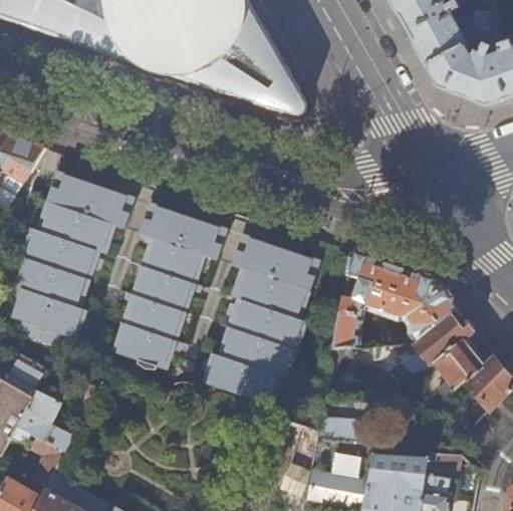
[(0,12),(110,50),(113,57),(115,60),(118,62),(144,73),(299,128),(319,101),(301,68),(261,0),(0,0),(0,12)]
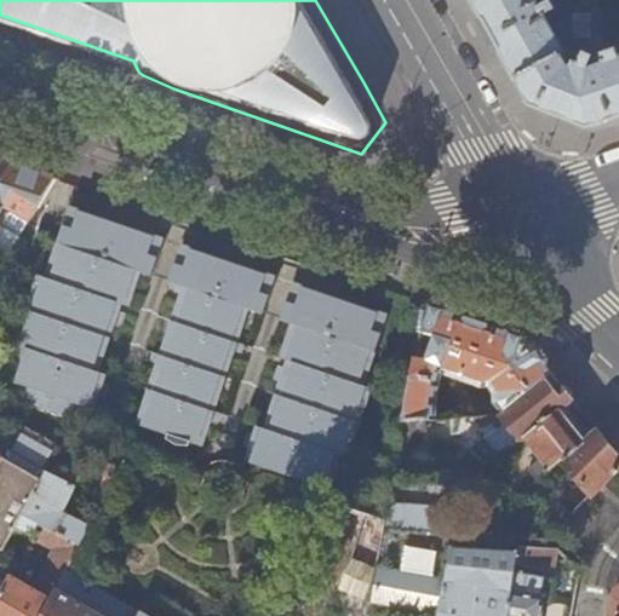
[(618,55),(602,61),(602,63),(591,65),(575,59),(572,65),(566,63),(560,52),(563,51),(536,0),(476,0),(496,35),(531,99),(586,122),(618,111),(618,110),(618,55)]
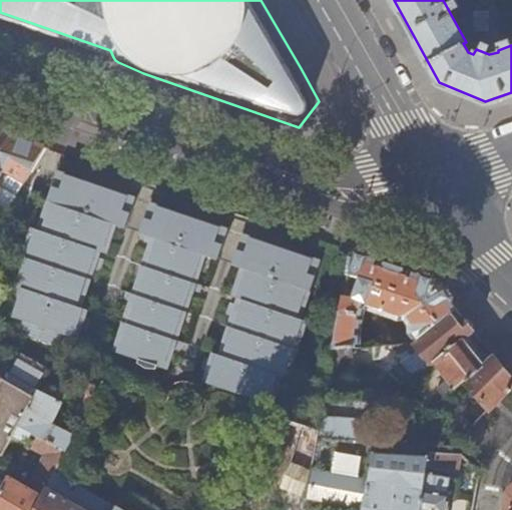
[(11,154),(1,149),(10,133),(1,130),(0,130),(0,173),(3,168),(11,154)]
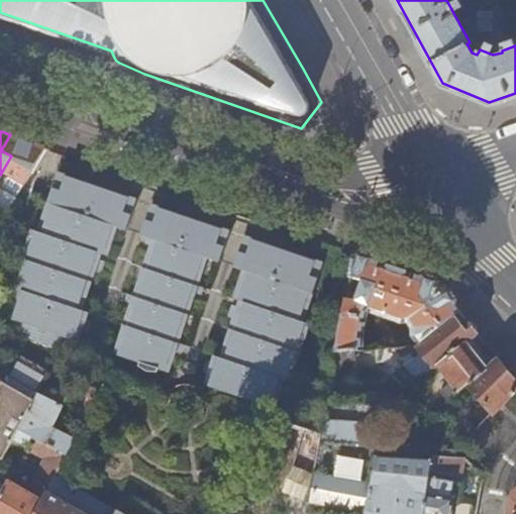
[(28,140),(10,134),(1,150),(11,156),(3,170),(8,173),(8,174),(23,181),(44,145),(28,140)]
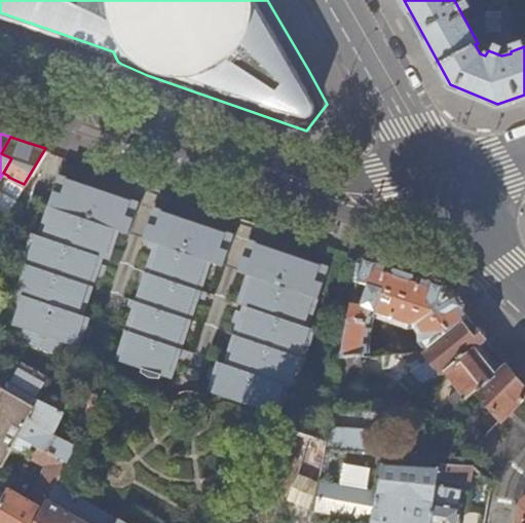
[(108,260),(118,229),(127,232),(138,202),(58,174),(37,234),(32,232),(11,292),(17,294),(7,323),(13,325),(9,338),(69,358),(73,345),(79,348),(83,337),(88,338),(92,326),(87,325),(89,319),(83,316),(97,276),(102,278),(106,266),(101,264),(103,258),(108,260)]
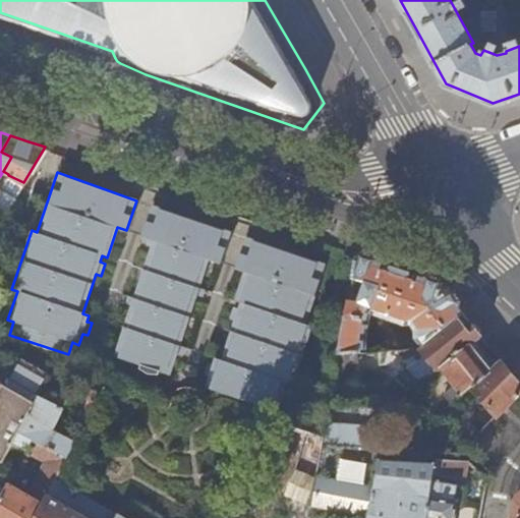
[(220,263),(230,232),(151,206),(141,235),(148,237),(146,243),(151,245),(133,297),(127,295),(125,302),(130,304),(113,356),(169,376),(177,352),(182,354),(184,348),(179,346),(196,295),(200,296),(204,290),(198,288),(208,260),(220,263)]
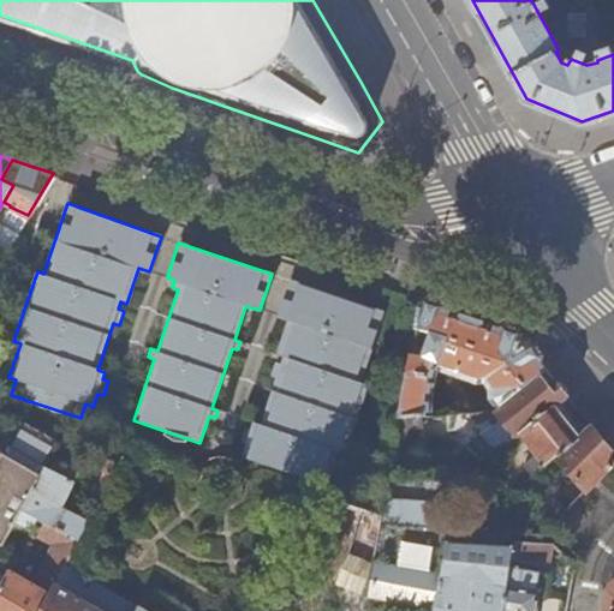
[(359,381),(382,312),(288,280),(276,315),(288,319),(276,354),(282,355),(280,363),(274,361),(269,376),(276,378),(262,424),(255,421),(251,430),(245,429),(240,443),(248,445),(243,457),(251,460),(250,461),(326,486),(338,450),(344,453),(367,383),(359,381)]
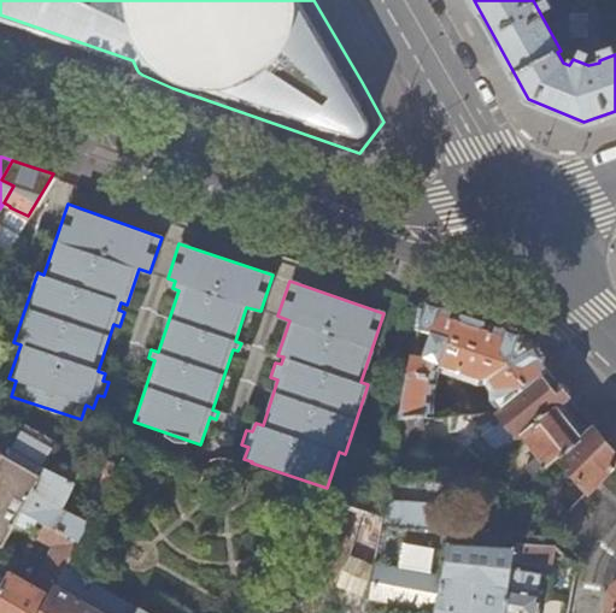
[(547,369),(529,336),(479,319),(423,300),(403,417),(422,414),(434,413),(433,398),(433,387),(436,375),(438,369),(480,382),(490,381),(494,388),(491,395),(499,405),(547,369)]
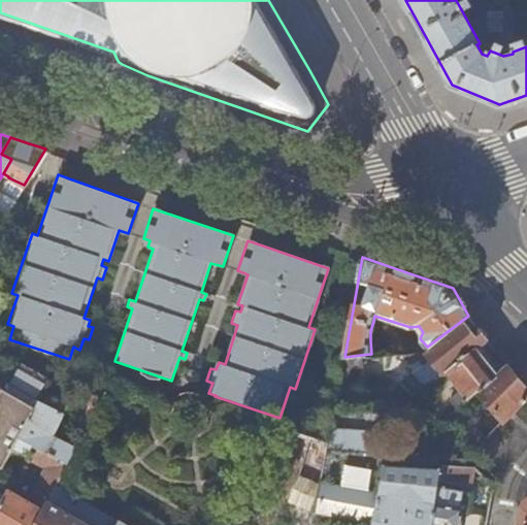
[(447,370),(476,347),(487,338),(473,323),(468,316),(427,347),(424,349),(384,353),(385,367),(395,366),(396,376),(400,380),(413,370),(416,374),(405,383),(418,393),(447,370)]
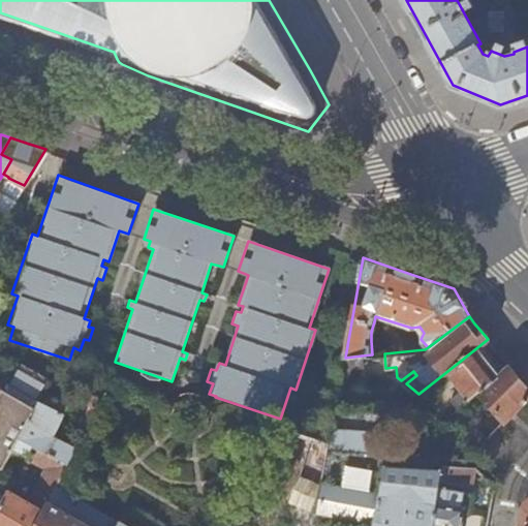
[(499,374),(490,362),(490,354),(477,347),(447,371),(468,399),(478,390),(499,374)]
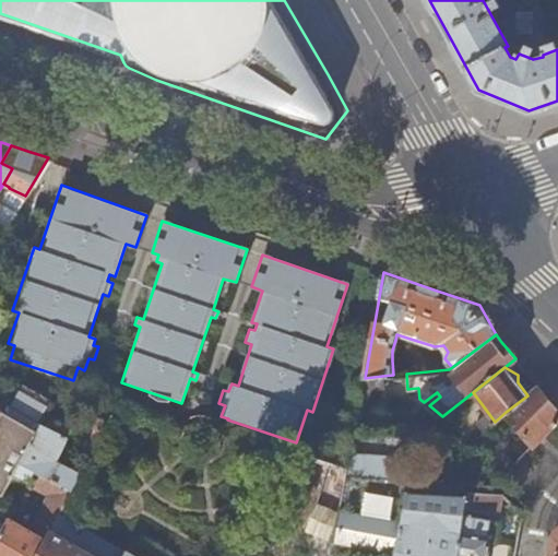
[(383,391),(382,376),(365,378),(361,393),(383,391)]
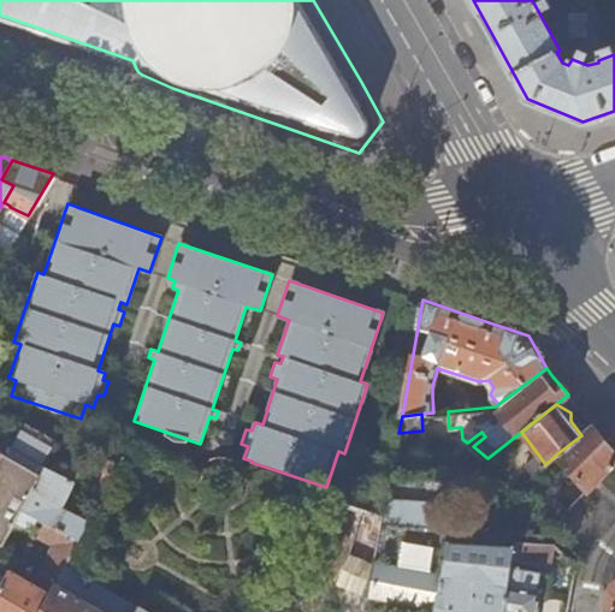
[(13,518),(48,450),(53,441),(17,422),(1,451),(0,452),(0,544),(13,518)]
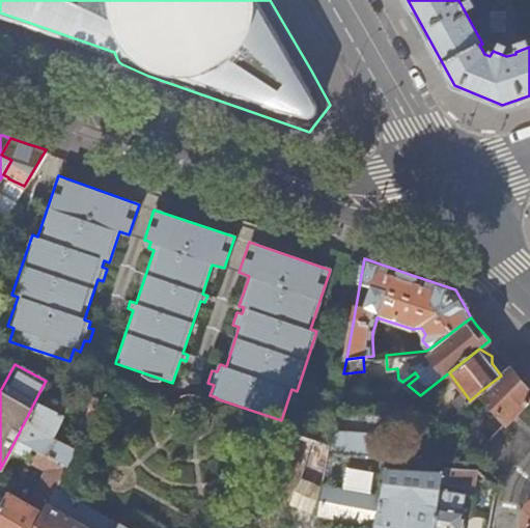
[(529,391),(525,385),(511,367),(501,376),(480,391),(504,421),(529,393),(529,391)]
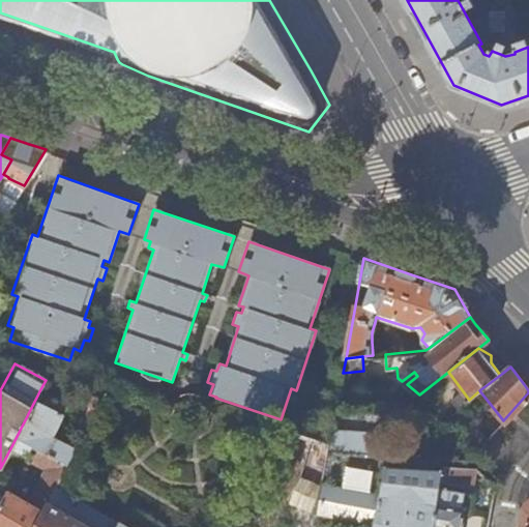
[(49,435),(66,401),(41,387),(11,446),(27,455),(32,445),(37,448),(66,463),(75,447),(49,435)]
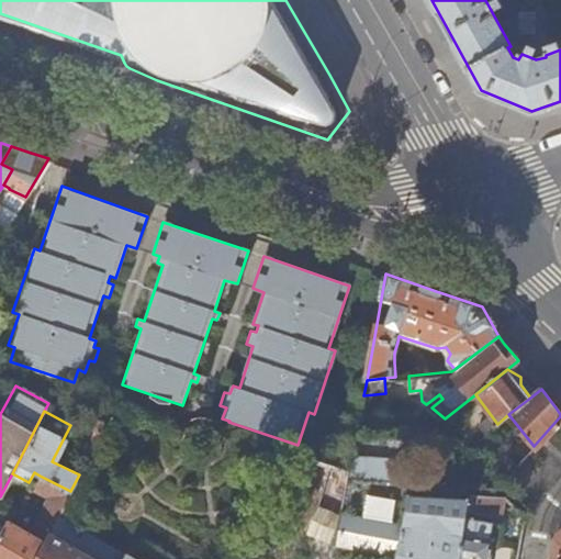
[(91,451),(105,425),(96,421),(82,446),(91,451)]
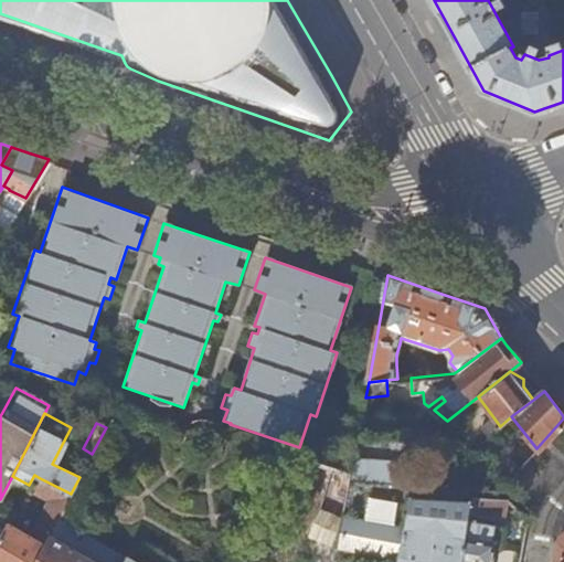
[(414,484),(417,463),(354,459),(351,475),(350,483),(414,486),(414,484)]
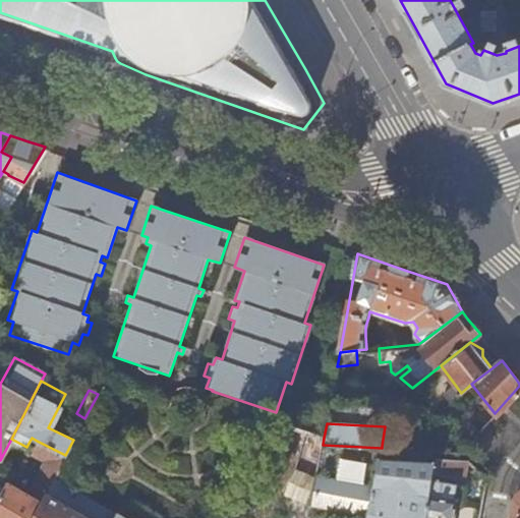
[(308,517),(312,503),(316,475),(323,445),(324,438),(291,426),(247,517),(308,517)]
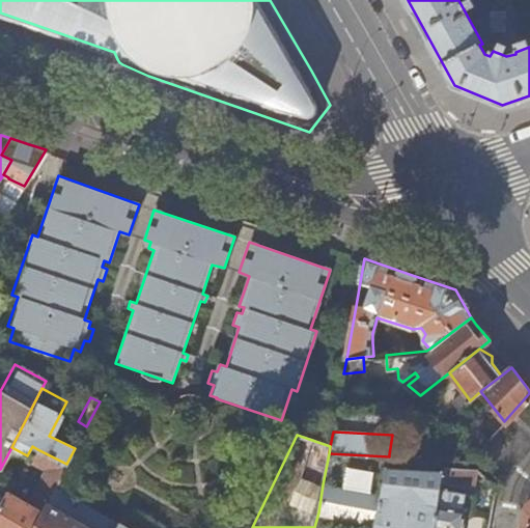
[(33,527),(56,485),(66,464),(37,449),(32,461),(46,468),(35,489),(33,489),(27,502),(8,491),(0,506),(0,527),(33,527)]
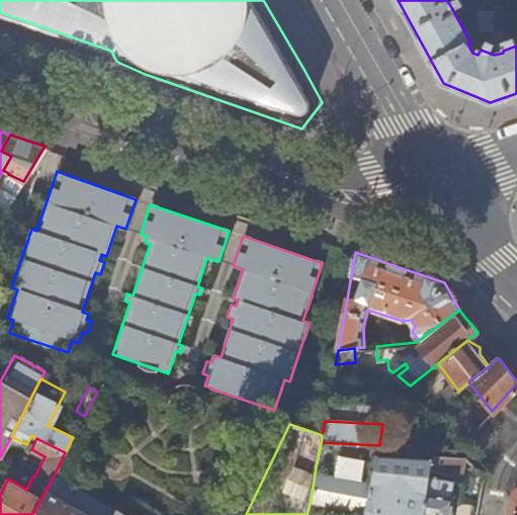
[(422,514),(430,476),(431,467),(434,454),(435,447),(379,443),(379,445),(372,483),(367,510),(366,514),(422,514)]
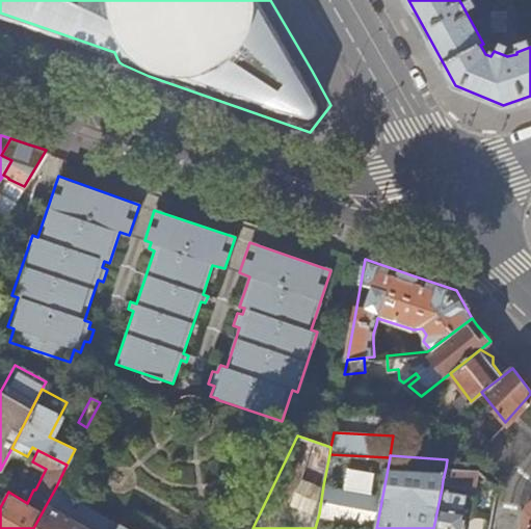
[(472,485),(475,469),(446,467),(443,480),(472,485)]
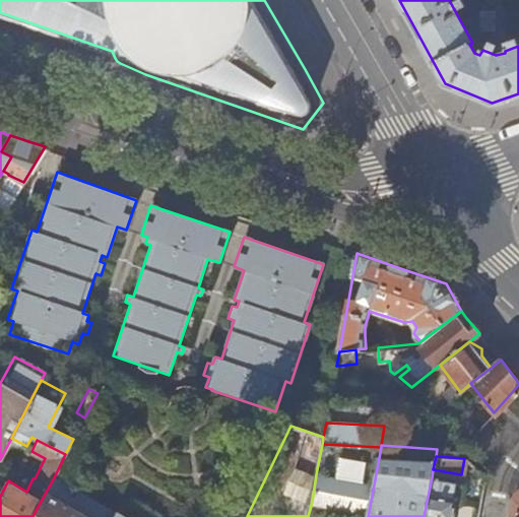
[(369,512),(374,485),(316,474),(312,502),(369,512)]
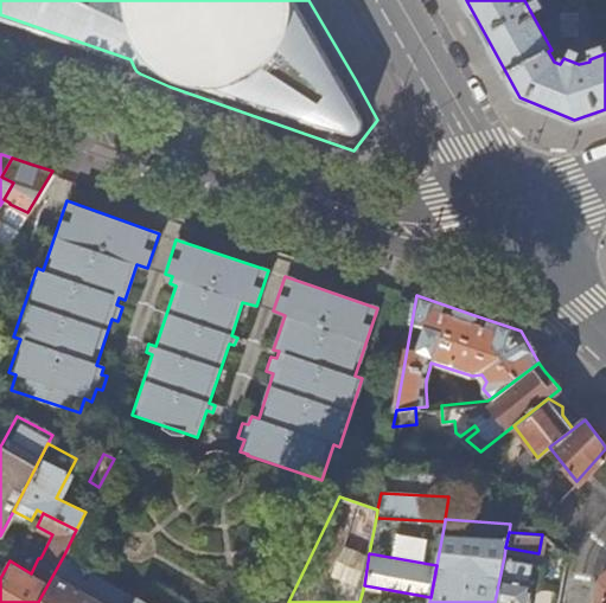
[(145,602),(64,555),(38,602),(145,602)]
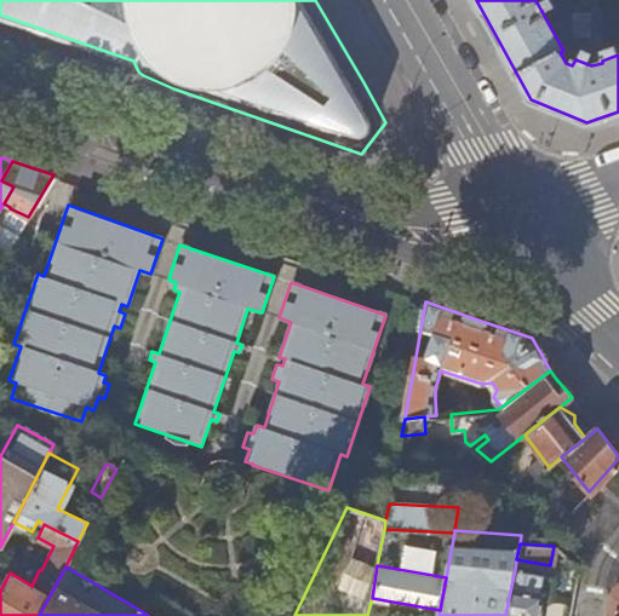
[(539,615),(543,592),(545,592),(549,576),(515,569),(505,615),(539,615)]
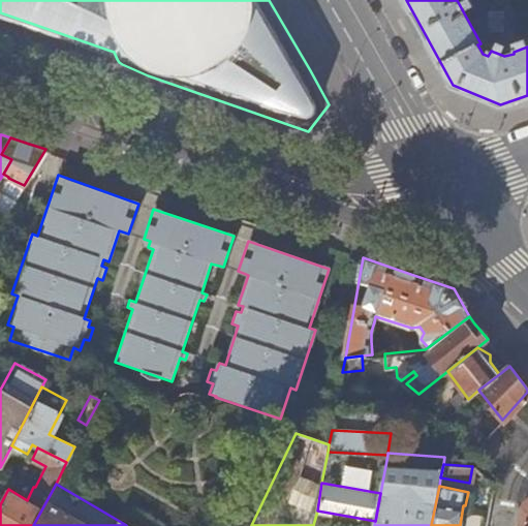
[(527,525),(527,496),(521,505),(517,525),(527,525)]
